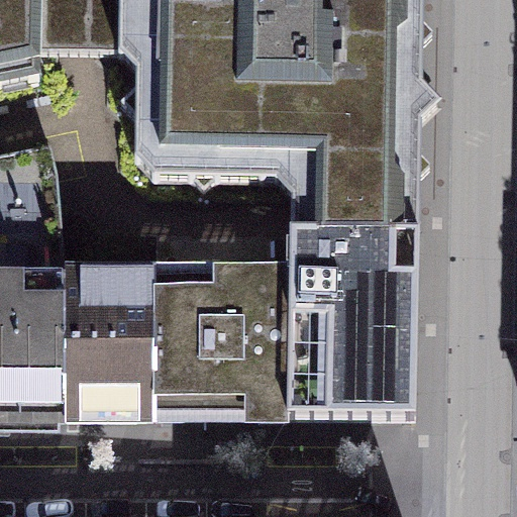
[(42,0),(0,0),(0,91),(40,83),(42,61),(42,0)]
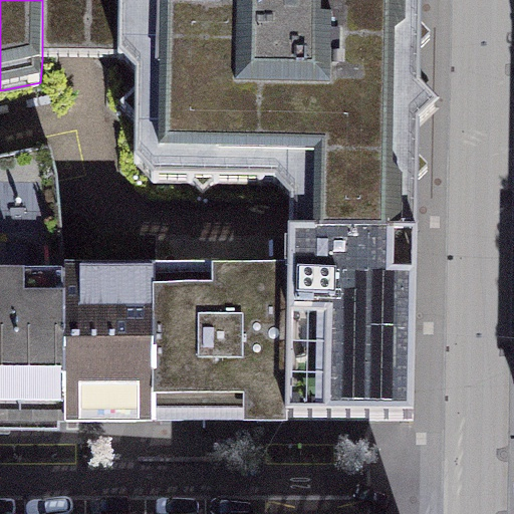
[(419,0),(42,0),(42,60),(71,62),(118,64),(138,82),(136,95),(116,107),(142,135),(138,171),(155,187),(277,184),(294,208),(292,242),(335,239),(413,243),(414,210),(419,0)]
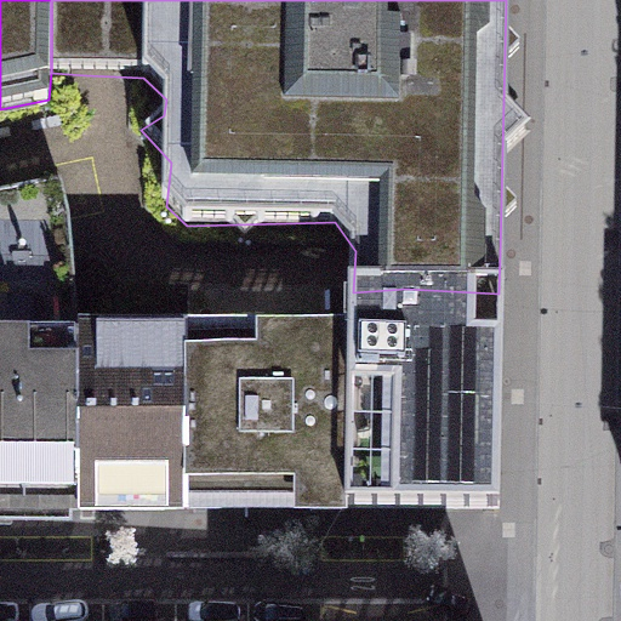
[(0,511),(80,510),(79,340),(62,184),(0,194),(0,511)]
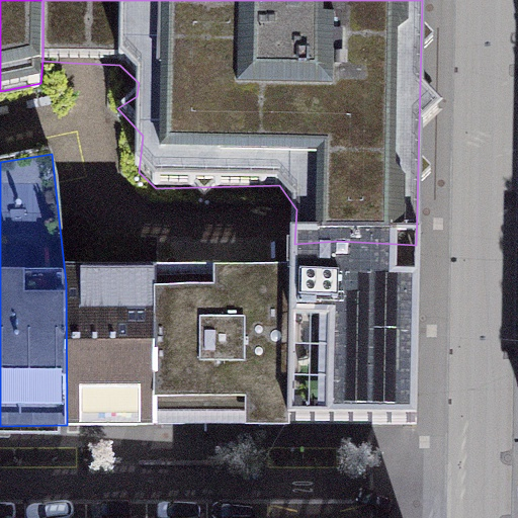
[(338,241),(294,244),(297,292),(292,425),(411,426),(416,245),(338,241)]
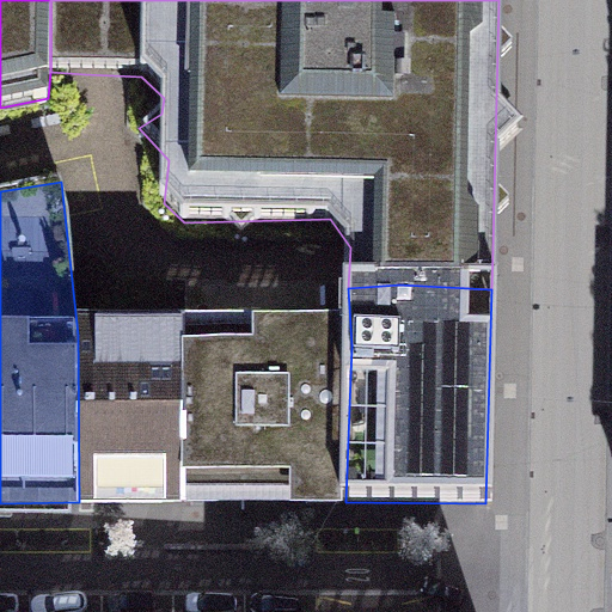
[(79,502),(189,500),(188,340),(78,335),(79,502)]
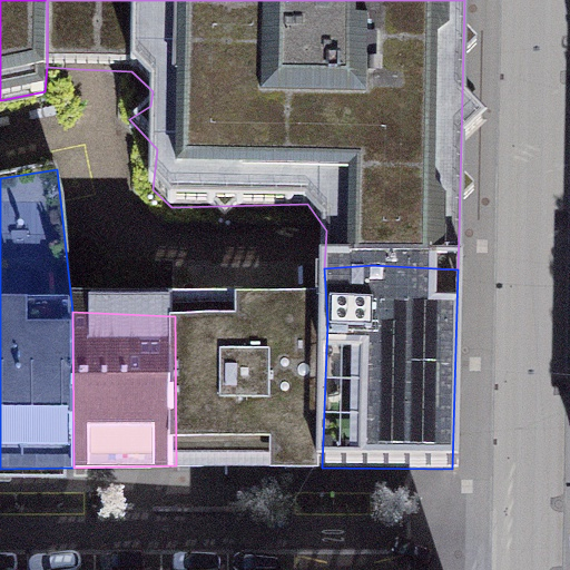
[(175,316),(176,465),(322,468),(327,322),(175,316)]
